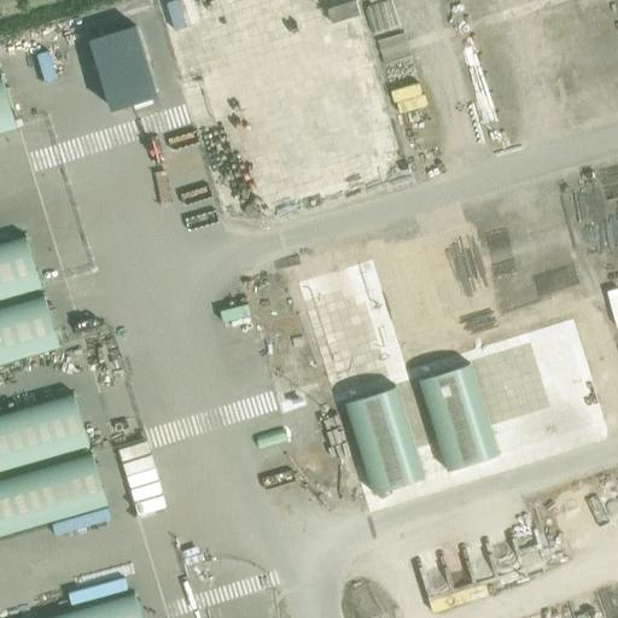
[(136,27),(89,41),(111,109),(157,94),(136,27)]
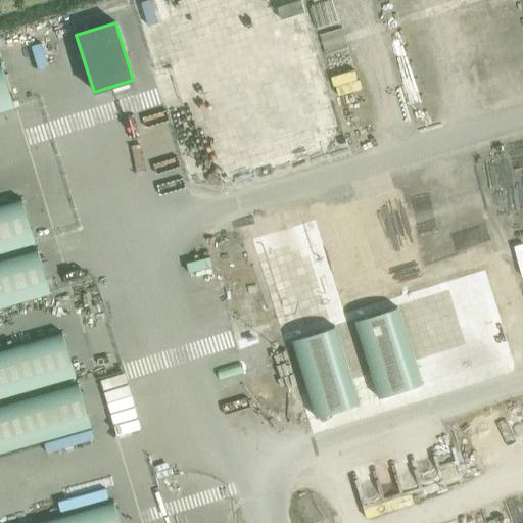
[(2,67),(0,67),(0,113),(14,109),(2,67)]
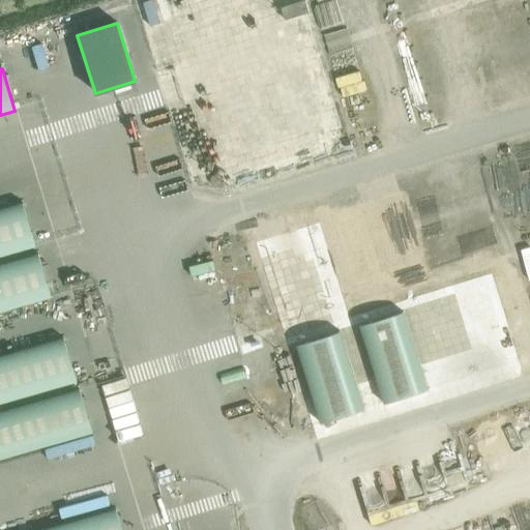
[(22,201),(0,206),(0,255),(35,245),(22,201)]
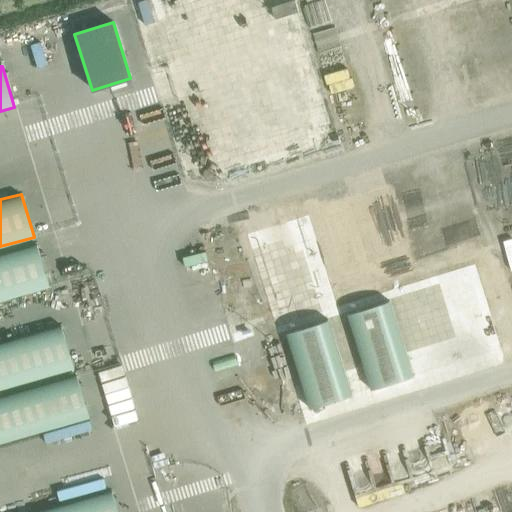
[(36,243),(0,253),(0,300),(48,287),(36,243)]
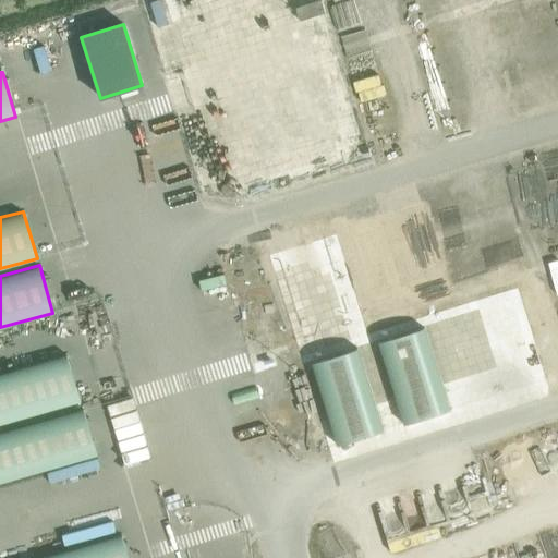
[(469,265),(469,354),(497,354),(497,279),(489,279),(489,265),(469,265)]
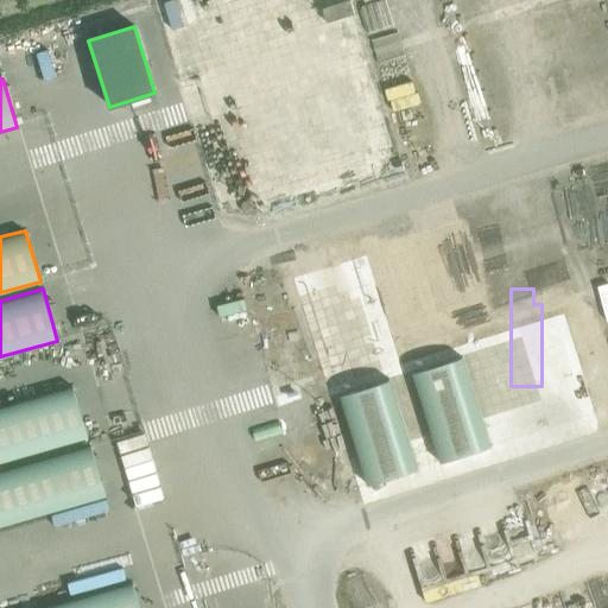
[(70,385),(0,405),(0,461),(86,437),(70,385)]
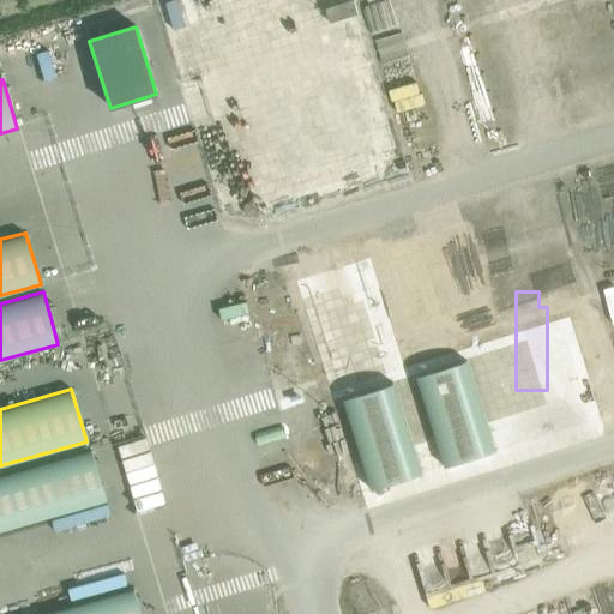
[(89,450),(0,475),(0,531),(104,501),(89,450)]
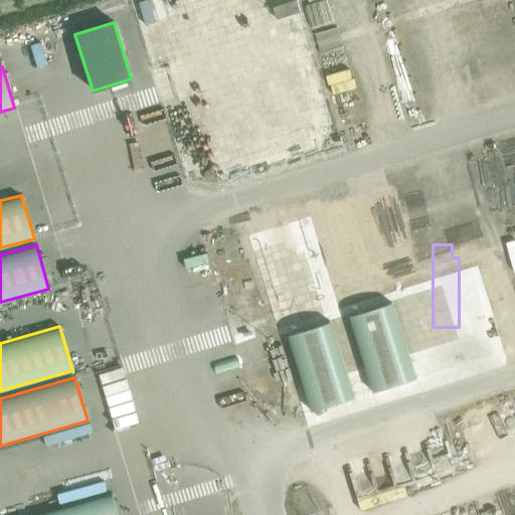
[(117,514),(111,494),(35,514),(117,514)]
